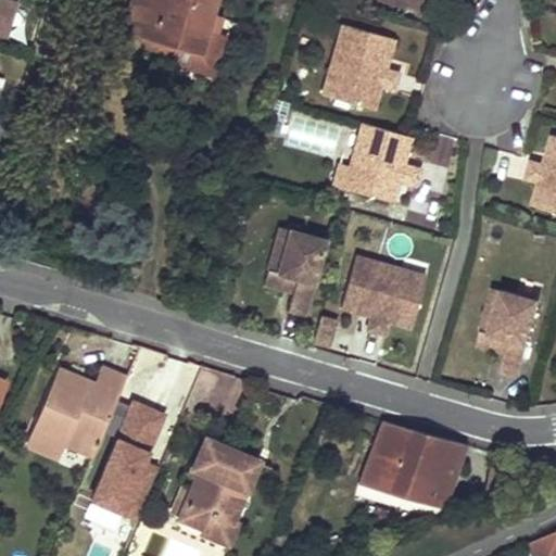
[(12,0),(0,0),(0,35),(1,36),(12,0)]
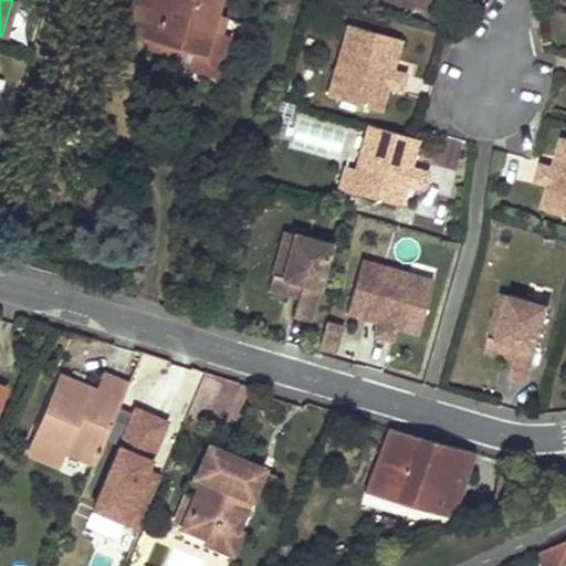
[(136,0),(127,30),(154,38),(203,52),(215,14),(219,0),(136,0)]
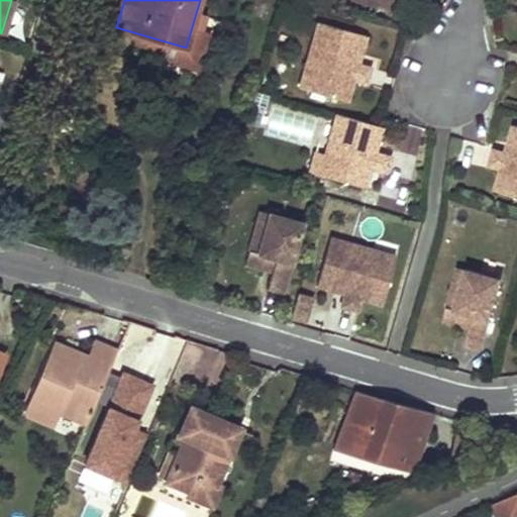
[(359,0),(359,2),(399,13),(402,0),(359,0)]
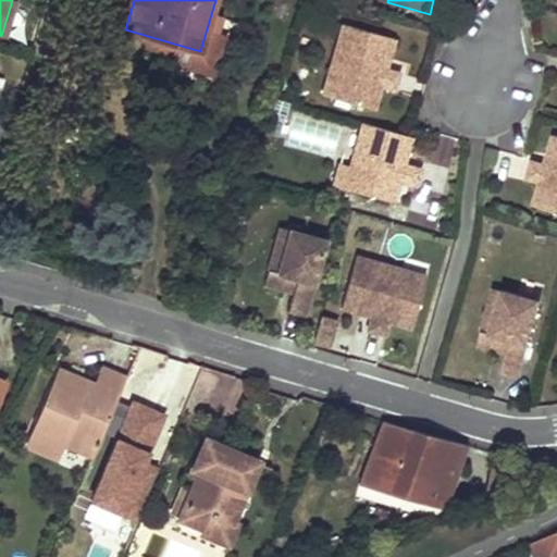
[(200,51),(151,37),(148,46),(166,51),(171,62),(213,74),(224,37),(215,35),(221,17),(211,14),(200,51)]
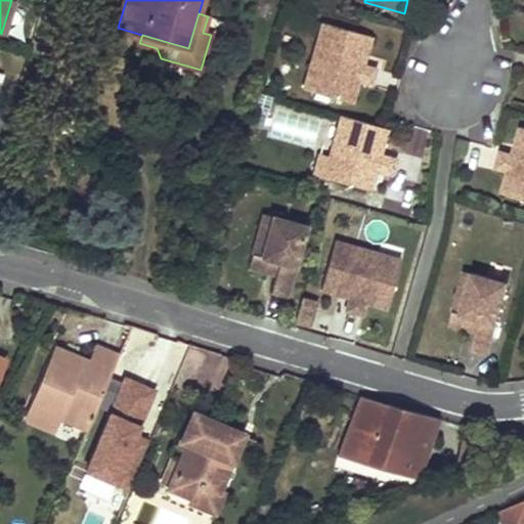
[(370,36),(321,22),(309,66),(318,69),(312,91),(351,101),(358,80),(370,84),(375,68),(363,64),(353,61),(356,52),(365,55),(370,36)]
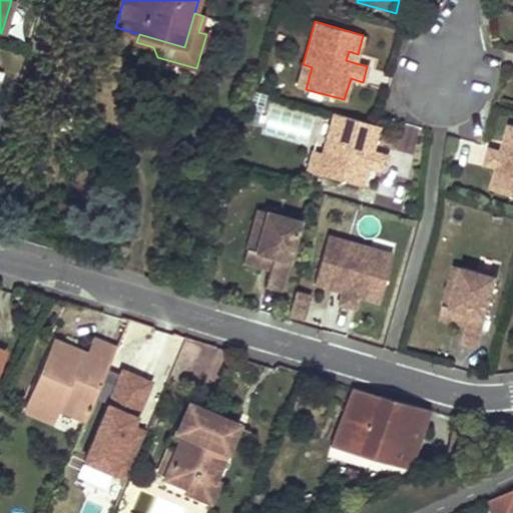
[(356,63),(358,54),(349,51),(346,60),(356,63)]
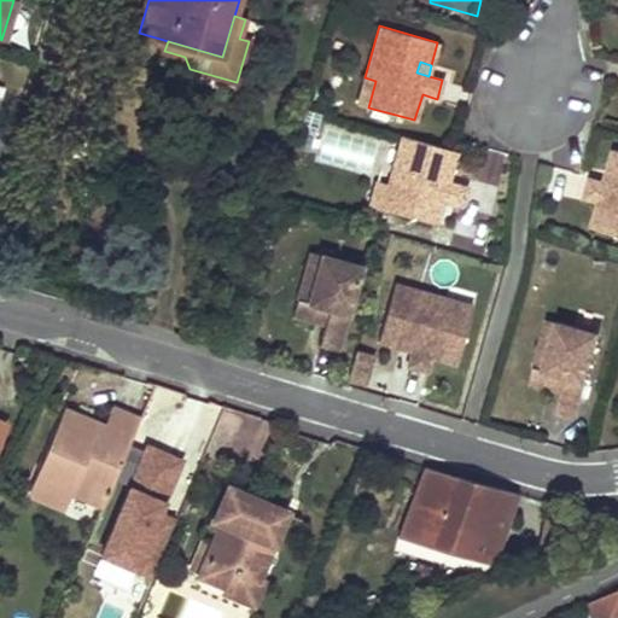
[(375,81),(365,77),(357,104),(368,108),(375,81)]
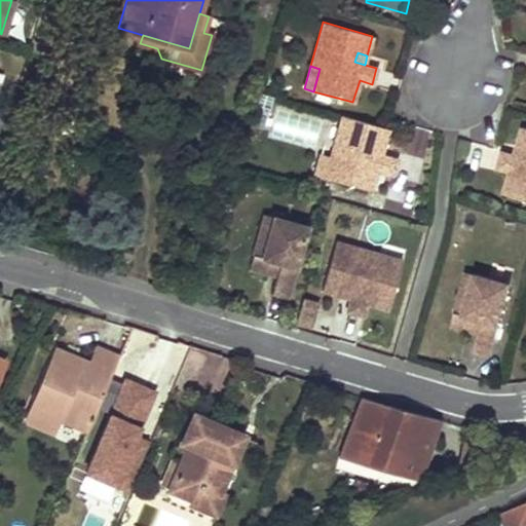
[(316,140),(320,117),(274,112),(272,135),(316,140)]
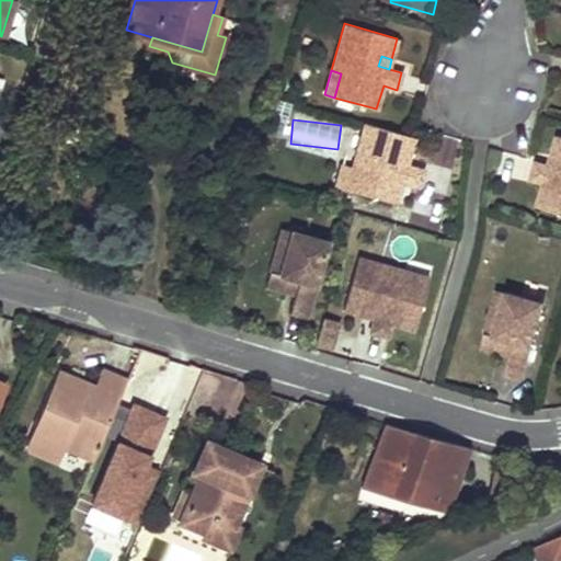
[(437,144),(389,130),(369,201),(416,215),(423,191),(436,194),(442,178),(428,174),(418,171),(421,160),(432,164),(437,144)]
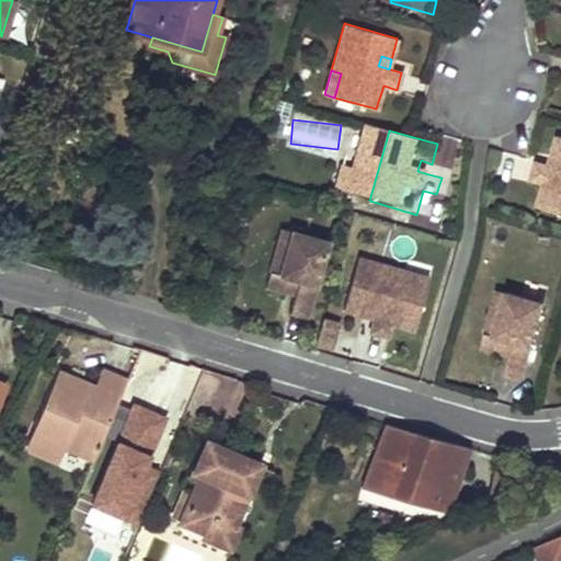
[(560,135),(557,135),(551,156),(560,158),(560,159),(559,169),(548,165),(535,161),(530,179),(544,182),(537,206),(560,213),(560,135)]
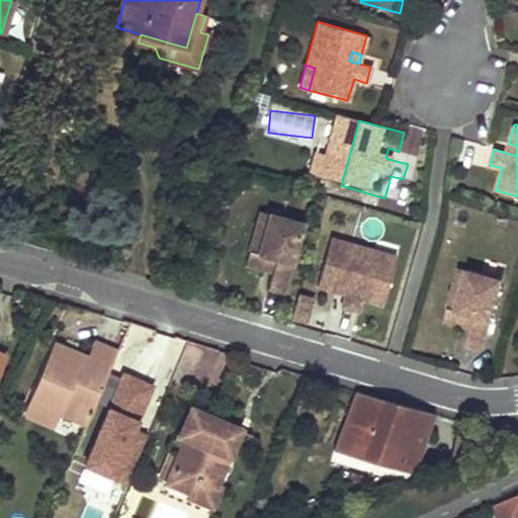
[(517,147),(517,146),(509,144),(506,153),(516,156),(517,147)]
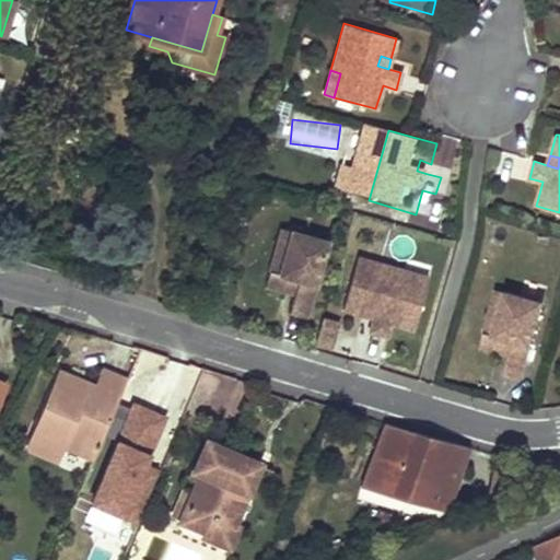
[(431,164),(420,160),(417,171),(428,174),(431,164)]
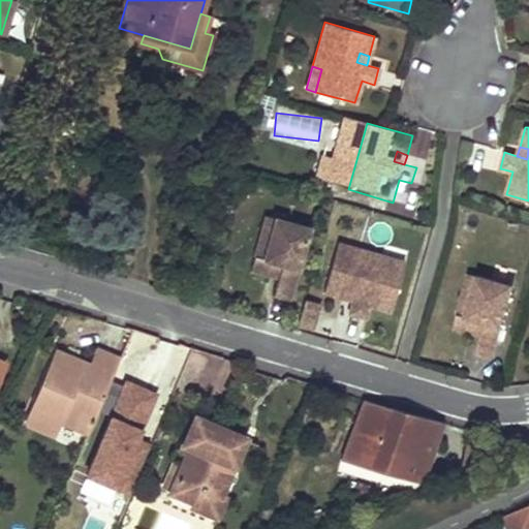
[(262,227),(271,230),(275,216),(267,214),(262,227)]
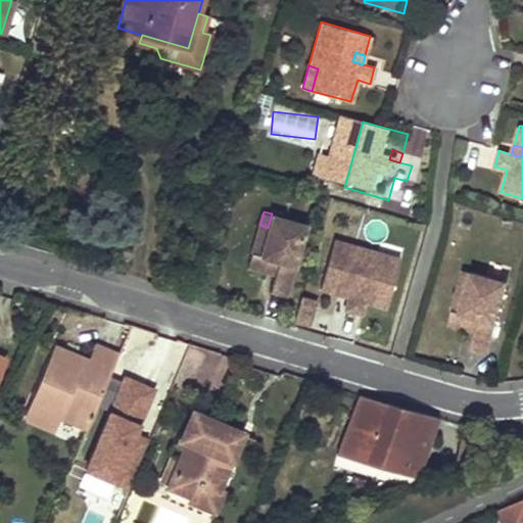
[(285,295),(305,224),(272,214),(268,228),(259,225),(248,265),(266,270),(268,264),(277,267),(275,273),(270,290),(285,295)]
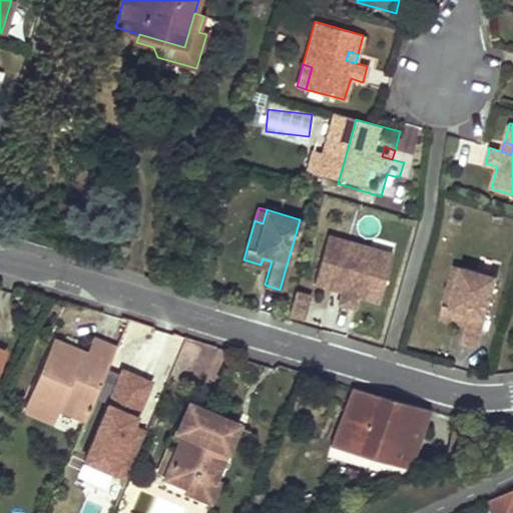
[(371,247),(328,234),(314,283),(333,288),(335,278),(345,281),(342,291),(339,303),(354,307),(358,295),(379,301),(390,263),(369,257),(371,247)]
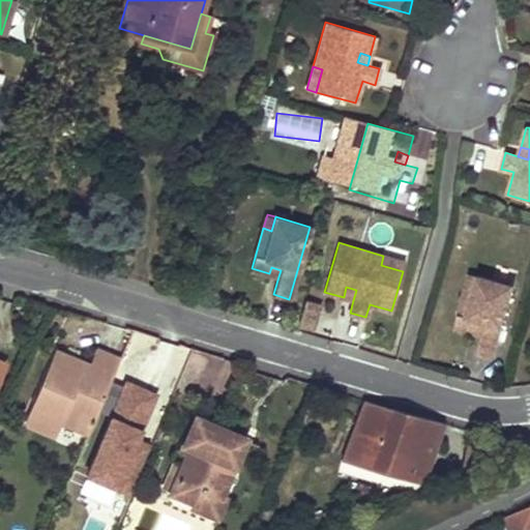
[(406,262),(383,256),(381,265),(403,271),(406,262)]
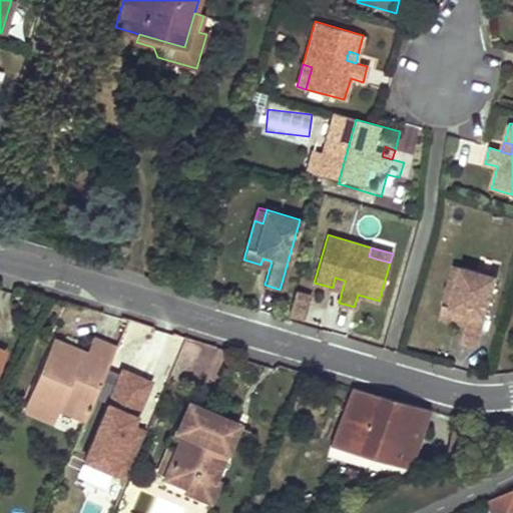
[(263,259),(261,265),(270,268),(272,262),(263,259)]
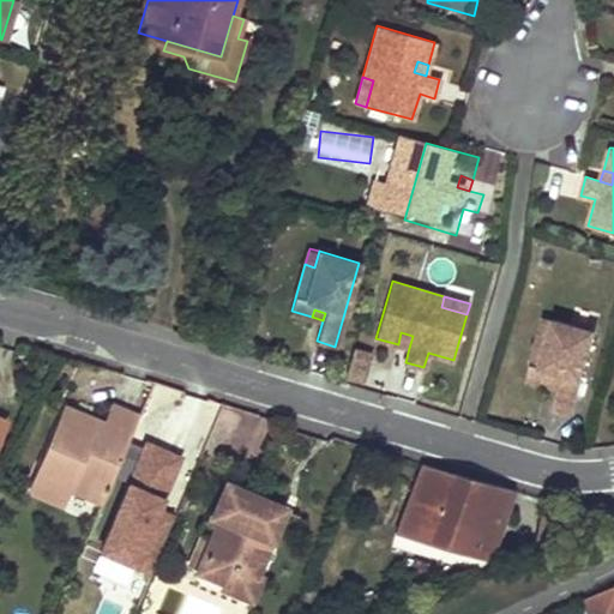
[(554,319),(545,315),(540,331),(549,335),(554,319)]
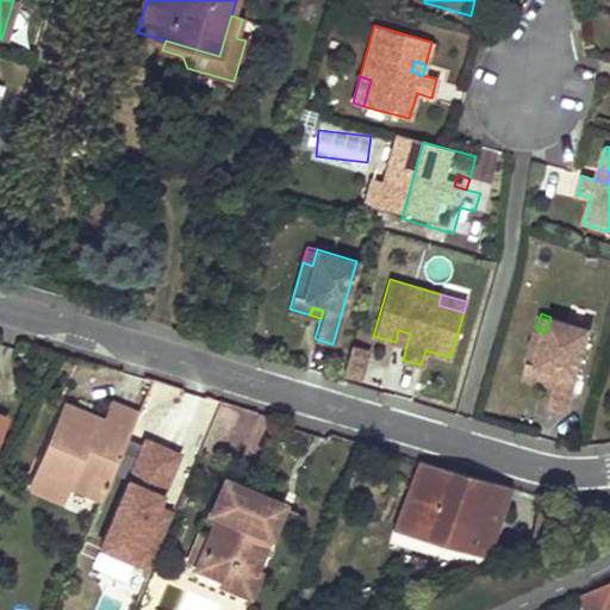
[(548,405),(566,411),(590,328),(551,317),(546,332),(536,329),(523,377),(543,383),(546,374),(556,378),(554,385),(548,405)]
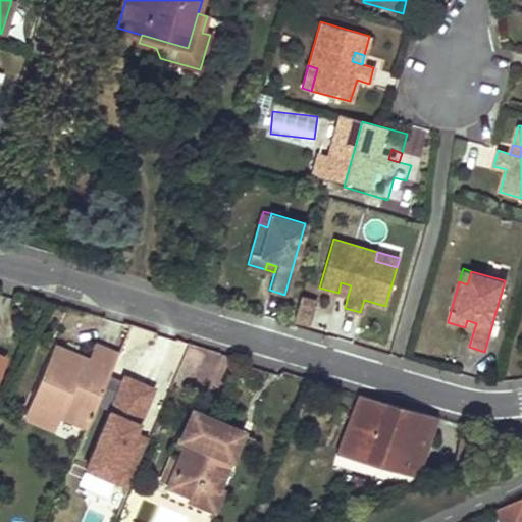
[(341,282),(338,293),(348,296),(351,285),(341,282)]
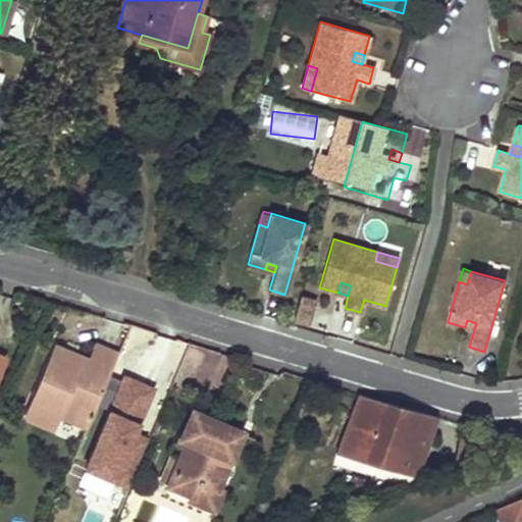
[(316,299),(301,295),(294,321),(308,325),(316,299)]
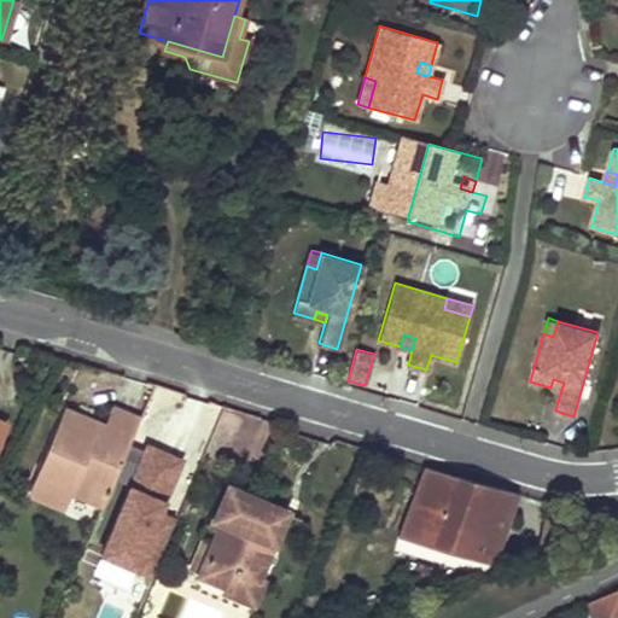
[(553,379),(551,388),(561,390),(564,383),(553,379)]
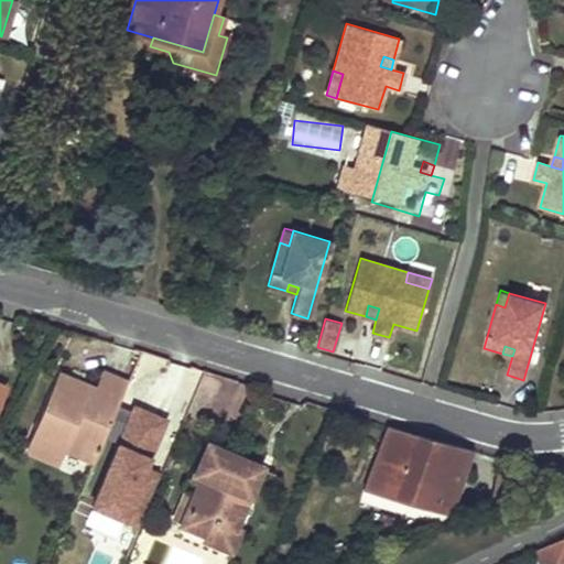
[(137,361),(128,383),(94,462),(108,467),(110,461),(120,465),(128,446),(134,448),(131,456),(145,462),(153,444),(171,452),(180,431),(149,418),(147,423),(139,420),(141,414),(160,371),(137,361)]
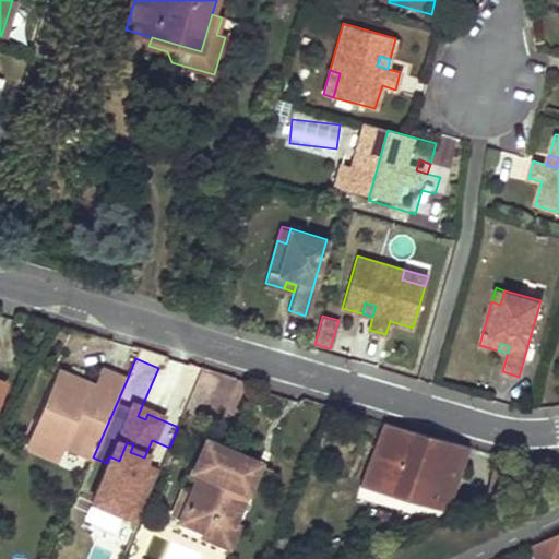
[(61,371),(28,448),(57,460),(62,444),(93,458),(127,380),(104,369),(96,387),(61,371)]
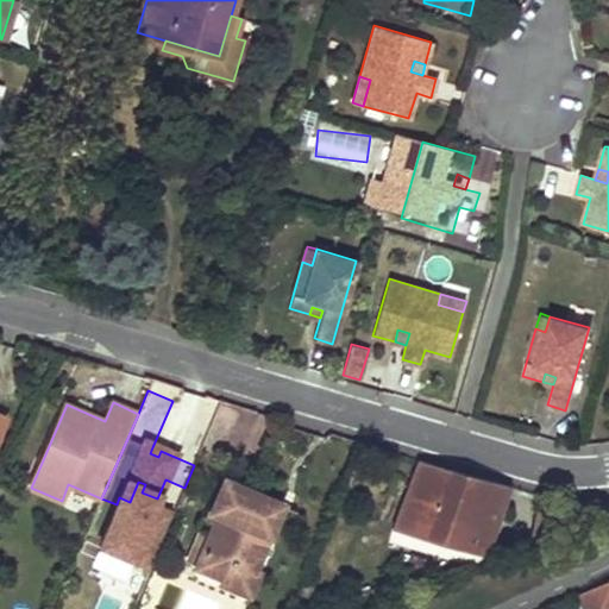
[(420,460),(394,531),(484,556),(508,485),(420,460)]
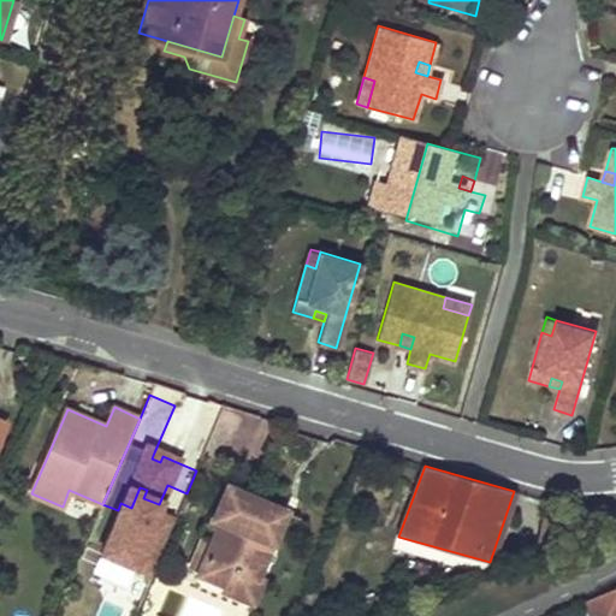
[(227,486),(211,526),(219,529),(200,574),(227,585),(235,568),(256,578),(284,511),(227,486)]
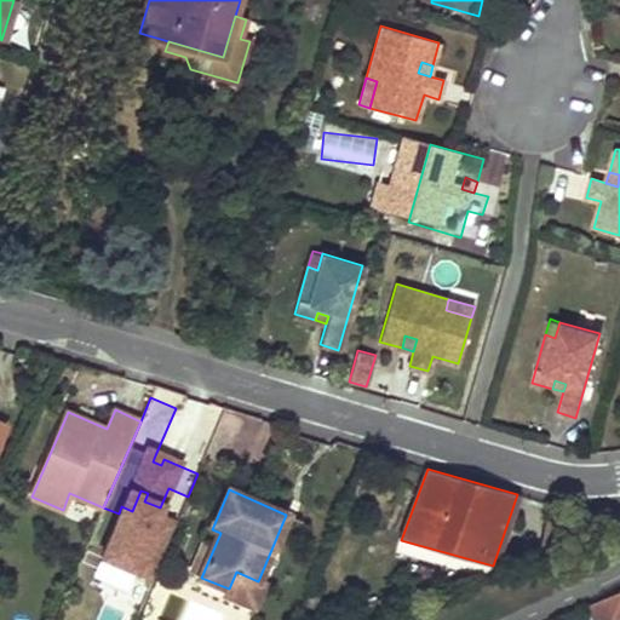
[(132,511),(121,506),(119,514),(130,518),(132,511)]
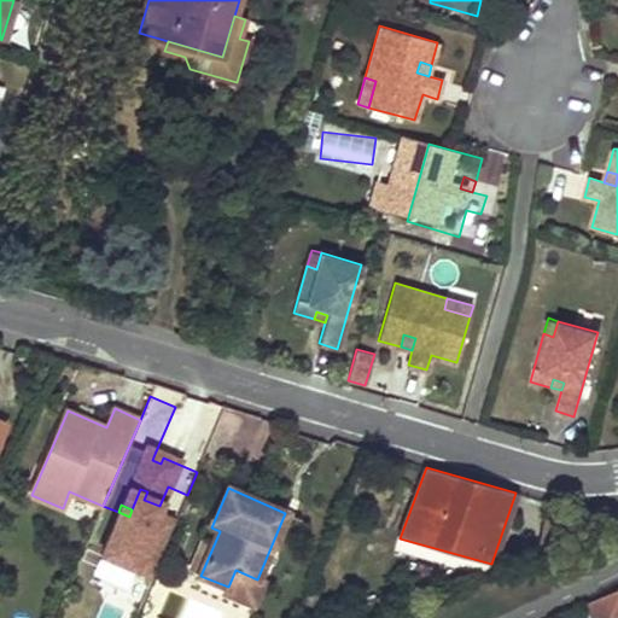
[(254,605),(263,581),(257,579),(235,570),(228,587),(226,593),(254,605)]
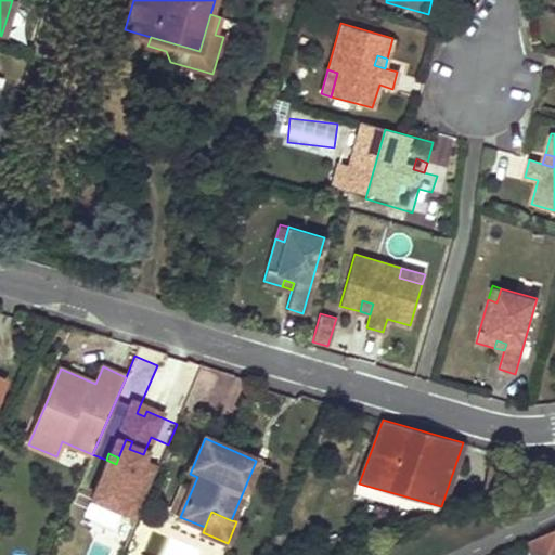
[(554,554),(554,529),(528,542),(532,554),(554,554)]
